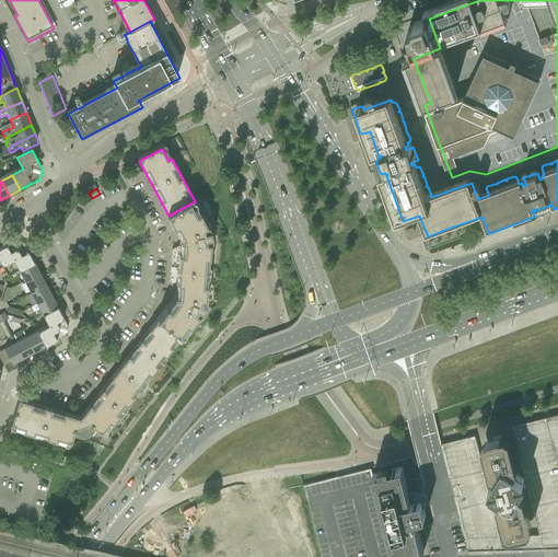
[(174,252),(172,269),(209,273),(211,244),(214,244),(210,227),(208,227),(195,201),(169,216),(182,241),(181,248),(179,248),(174,252)]
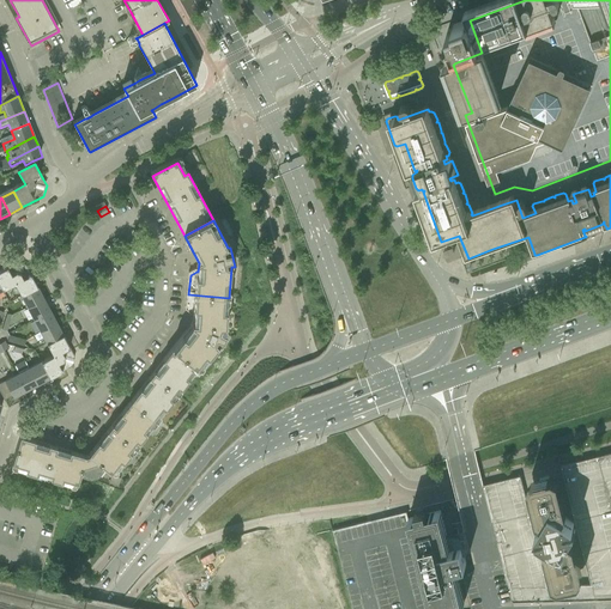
[(10,269),(0,274),(0,284),(5,293),(17,287),(23,299),(40,290),(31,275),(28,268),(24,268),(20,267),(18,266),(10,269)]
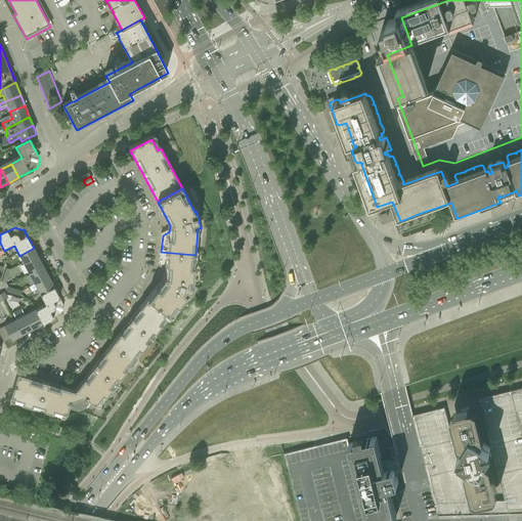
[(19,256),(25,266),(39,258),(34,248),(19,256)]
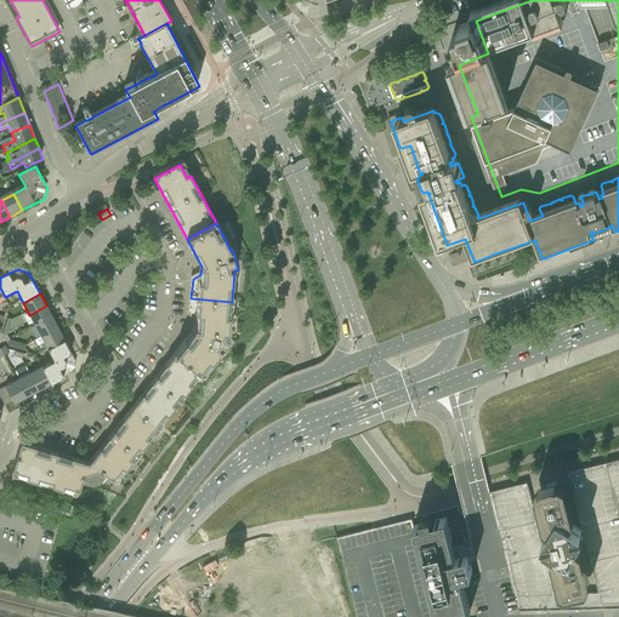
[(196,331),(177,355),(203,376),(222,352),(225,353),(232,333),(230,332),(232,302),(191,298),(189,318),(197,321),(197,323),(196,331)]
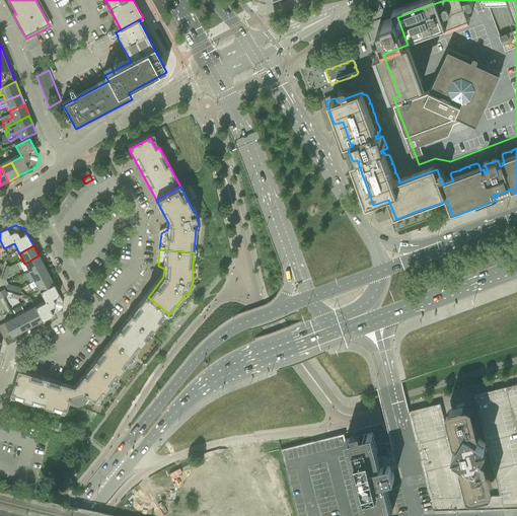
[(24,264),(30,274),(44,266),(39,255),(24,264)]
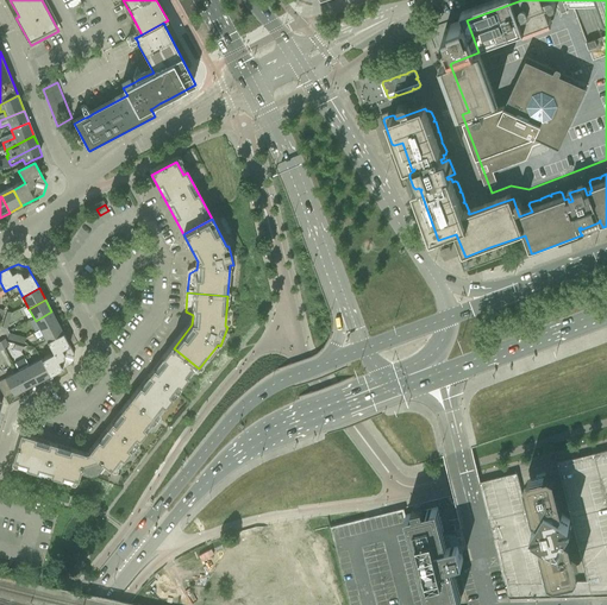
[(36,321),(42,333),(58,323),(51,312),(36,321)]
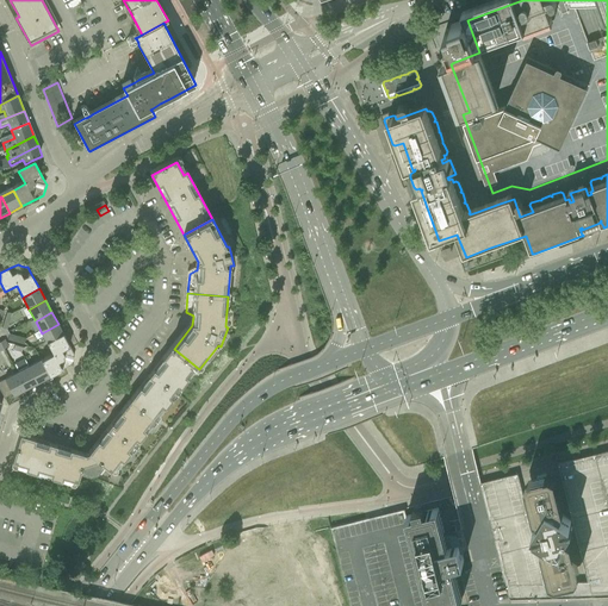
[(8,316),(4,331),(8,332),(13,317),(8,316)]
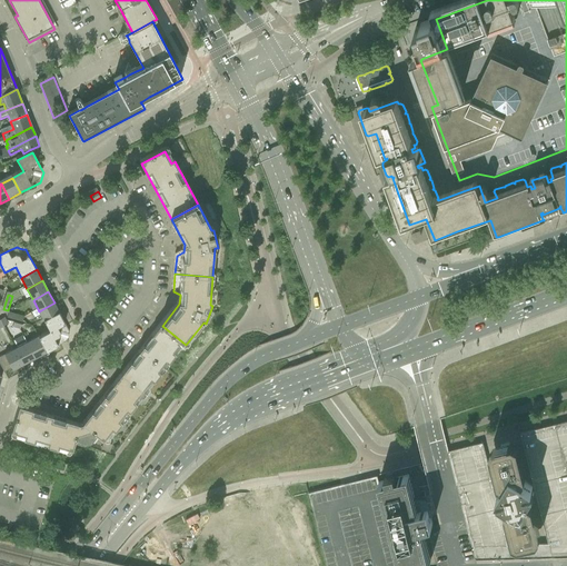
[(39,311),(45,323),(60,315),(55,303),(39,311)]
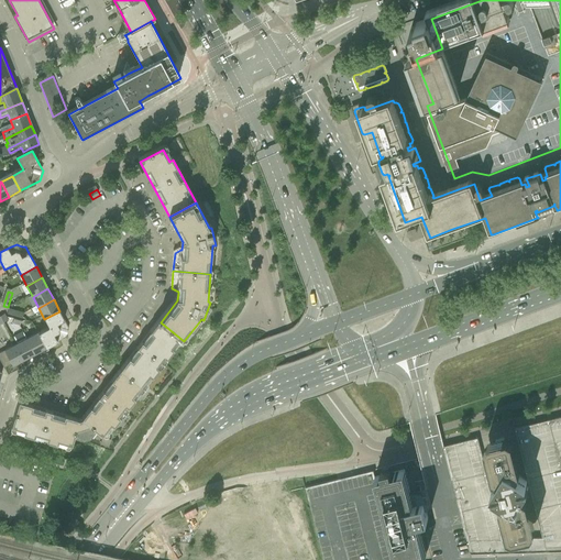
[(50,329),(37,336),(46,351),(61,343),(67,340),(68,337),(69,333),(70,330),(67,325),(59,311),(44,319),(50,329)]
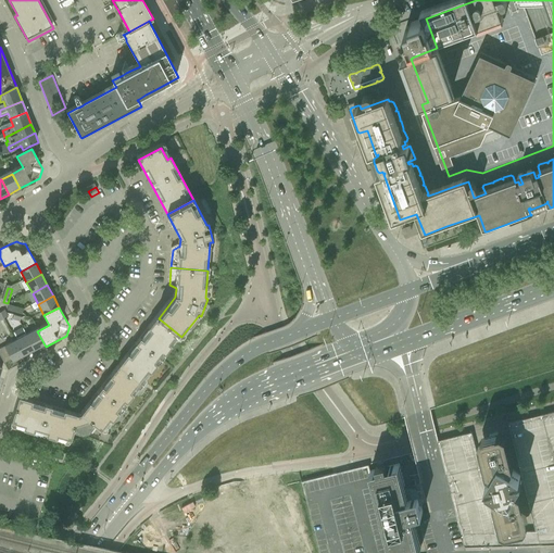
[(159,318),(120,367),(140,384),(149,373),(152,375),(181,337),(159,318)]
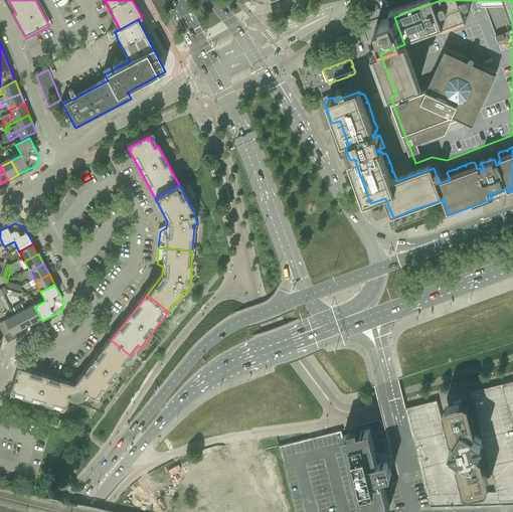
[(34,307),(26,312),(33,326),(42,321),(34,307)]
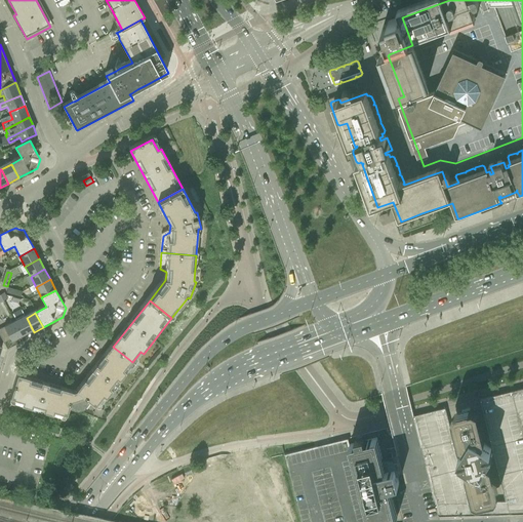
[(27,318),(17,323),(25,336),(34,332),(27,318)]
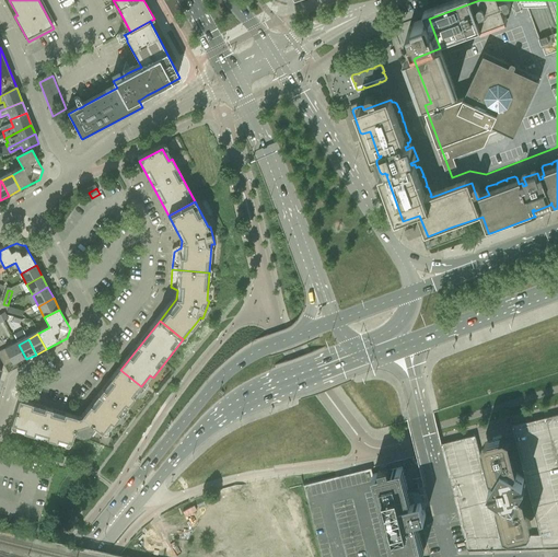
[(26,359),(19,345),(0,354),(0,358),(6,369),(13,364),(14,366),(26,359)]
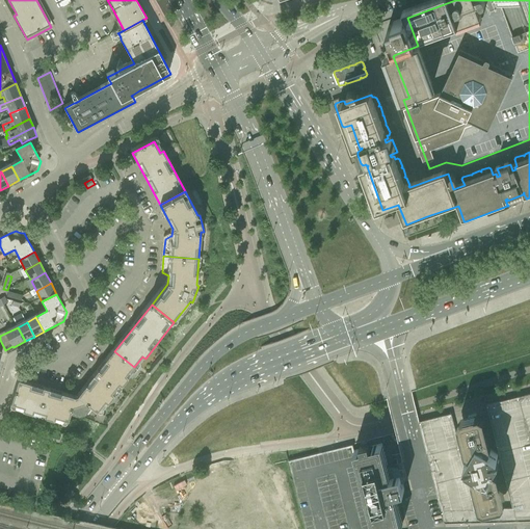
[(78,398),(94,411),(98,414),(105,403),(108,405),(118,392),(129,379),(127,376),(134,367),(114,351),(78,398)]
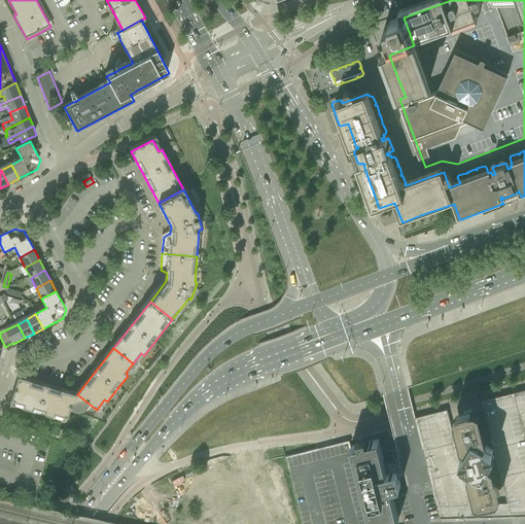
[(93,407),(77,394),(75,394),(19,378),(11,402),(24,405),(23,409),(33,412),(34,408),(45,412),(44,415),(55,418),(56,415),(68,418),(69,414),(79,417),(85,415),(93,407)]
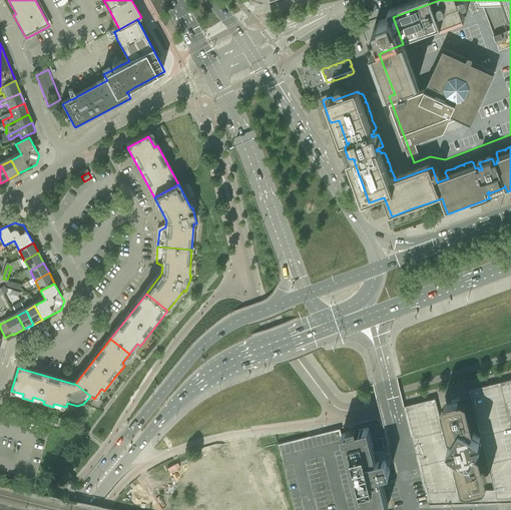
[(451,453),(456,457),(458,457),(460,459),(457,463),(464,491),(465,491),(469,493),(476,491),(483,490),(486,489),(489,484),(482,456),(478,455),(483,445),(482,445),(482,442),(482,440),(477,437),(473,435),(476,431),(469,403),(465,401),(464,401),(461,402),(453,403),(447,405),(444,410),(451,437),(455,439),(454,441),(453,443),(450,449),(451,453)]
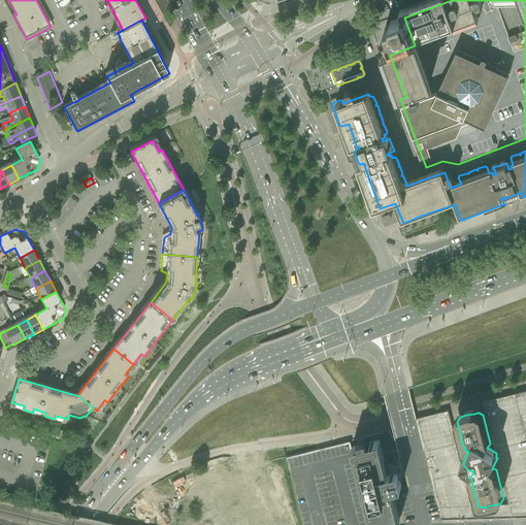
[(440,416),(421,420),(428,449),(430,453),(436,481),(433,483),(437,490),(447,488),(446,483),(459,480),(461,483),(463,482),(452,465),(454,473),(447,476),(446,476),(445,471),(437,473),(445,469),(441,464),(437,466),(436,460),(448,453),(437,455),(436,453),(434,453),(447,446),(444,432),(439,426),(442,425),(440,416)]
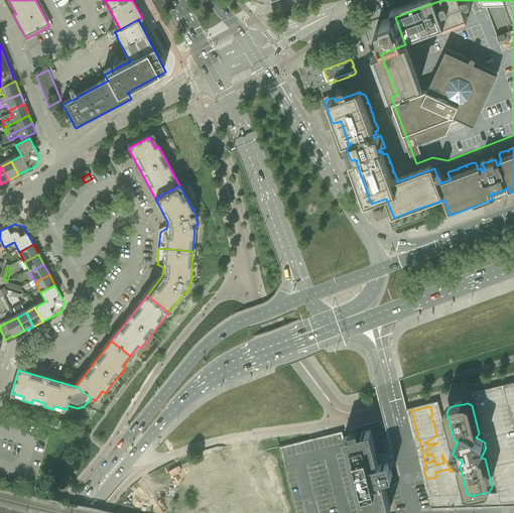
[(361,435),(360,430),(351,432),(353,437),(346,438),(349,450),(364,512),(389,512),(392,511),(384,480),(394,477),(390,462),(380,464),(375,443),(372,432),(361,435)]
